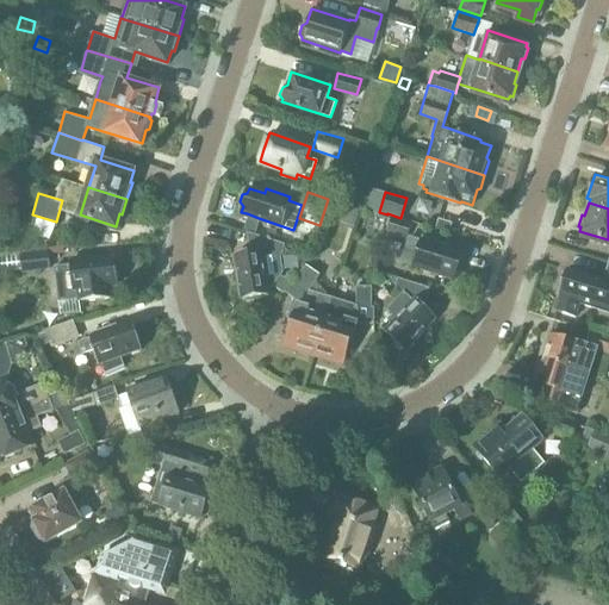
[(387,213),(387,214),(383,230),(406,236),(410,220),(401,218),(387,213)]
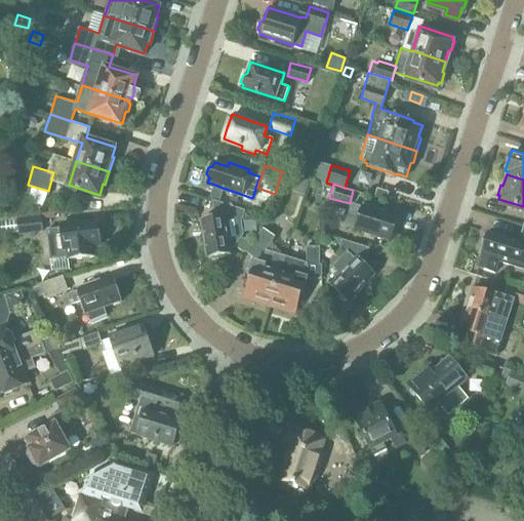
[(231,253),(230,249),(234,244),(237,245),(241,249),(243,250),(250,241),(240,236),(243,232),(240,218),(244,208),(231,204),(232,202),(227,200),(226,203),(217,200),(211,198),(215,218),(203,219),(206,244),(204,247),(205,252),(208,254),(208,256),(209,256),(211,257),(217,256),(219,254),(231,253)]
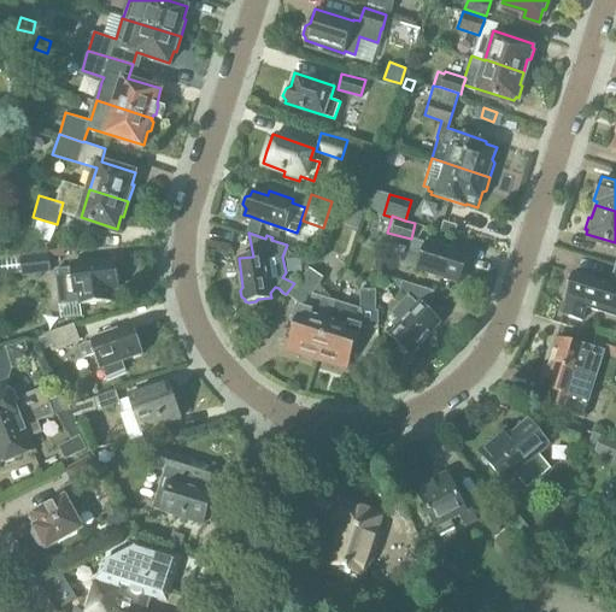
[(461,275),(465,272),(468,264),(465,260),(467,256),(452,251),(453,247),(428,240),(427,242),(414,239),(410,249),(405,265),(417,269),(458,282),(461,275)]
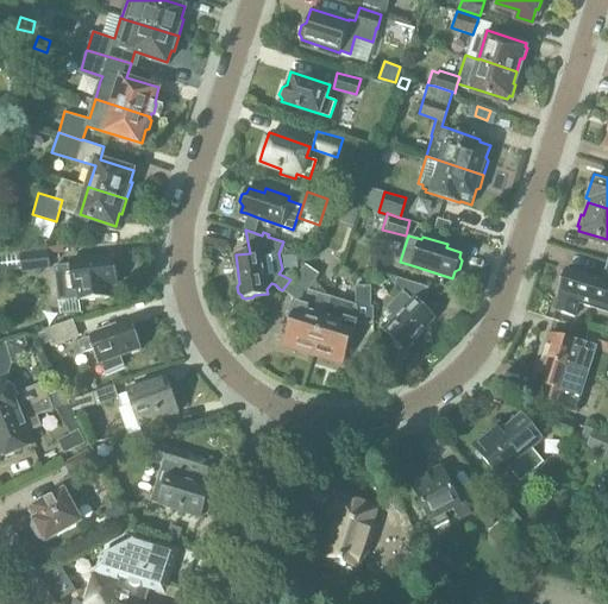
[(0,269),(20,266),(20,269),(50,266),(48,247),(18,250),(0,251),(0,269)]
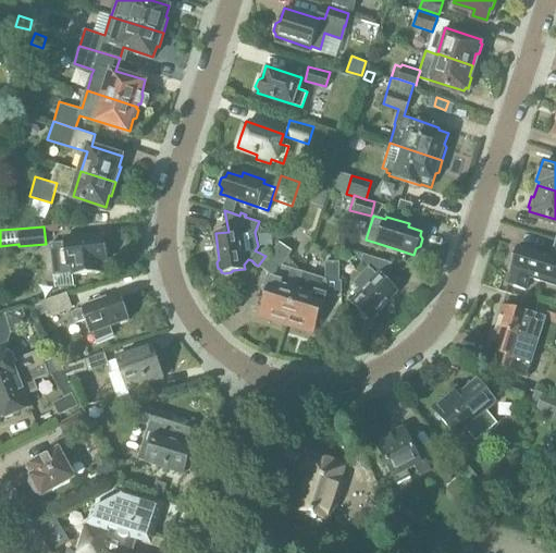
[(103,233),(89,234),(63,237),(63,241),(54,242),(49,243),(52,273),(73,271),(74,273),(98,270),(97,260),(107,259),(106,253),(108,250),(108,243),(104,241),(103,236),(103,233)]
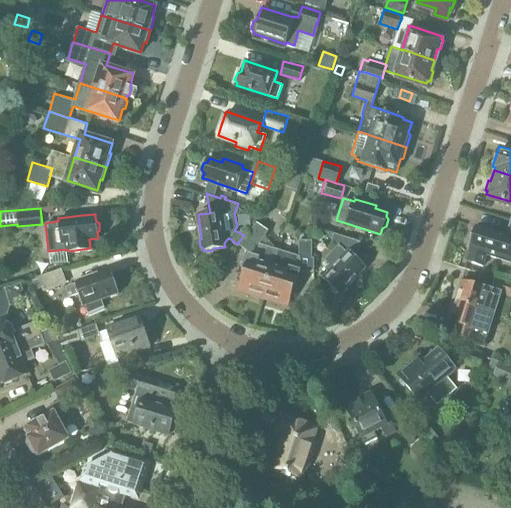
[(334,225),(316,219),(314,225),(332,232),(334,225)]
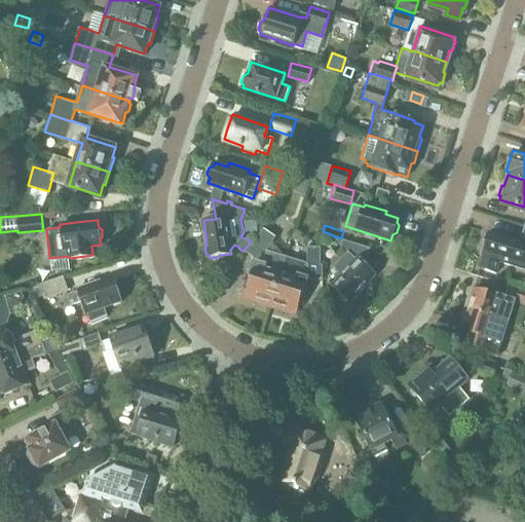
[(524,238),(489,227),(481,252),(482,253),(479,263),(493,268),(497,257),(524,265),(524,238)]
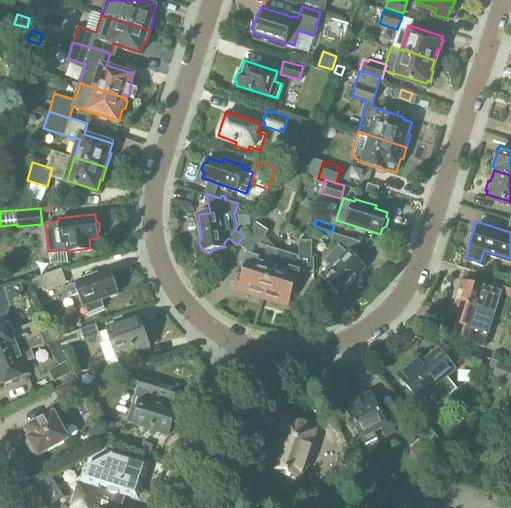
[(278,249),(257,242),(268,230),(258,222),(247,235),(245,234),(240,241),(249,248),(247,252),(246,251),(242,263),(245,265),(238,288),(245,290),(244,294),(262,300),(278,249)]
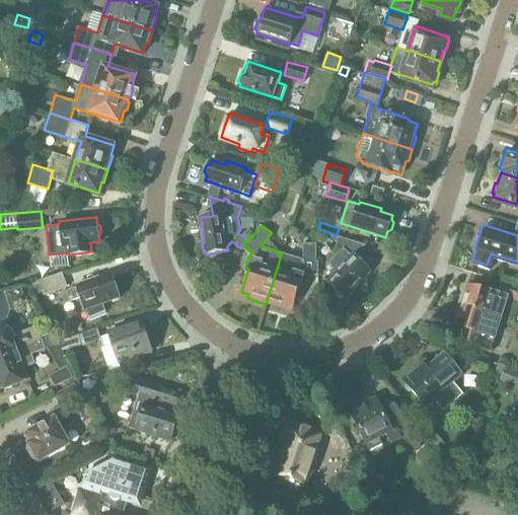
[(351,289),(351,286),(370,267),(369,267),(372,256),(361,252),(364,243),(340,235),(339,239),(345,245),(330,260),(328,262),(334,267),(331,270),(335,273),(328,279),(329,280),(336,286),(336,289),(340,293),(343,293),(344,294),(344,293),(347,293),(351,289)]
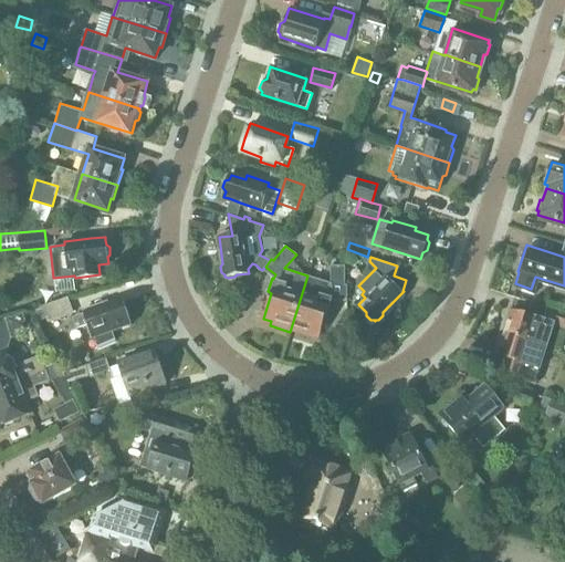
[(328,262),(328,282),(307,276),(290,332),(310,337),(311,334),(318,336),(327,311),(331,312),(332,306),(336,305),(337,301),(335,299),(334,298),(334,292),(347,292),(346,282),(344,282),(344,263),(328,262)]
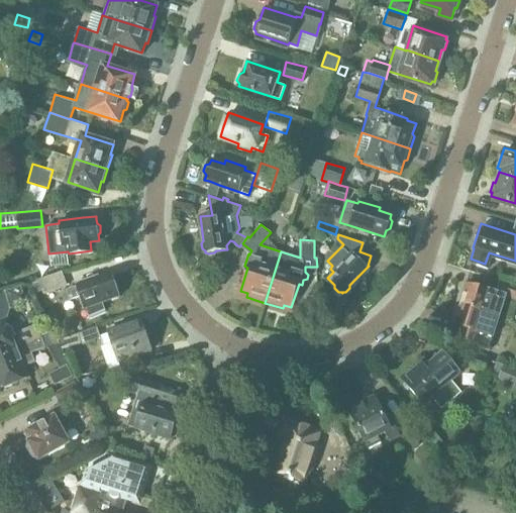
[(60,266),(44,272),(36,274),(42,293),(66,284),(60,266)]
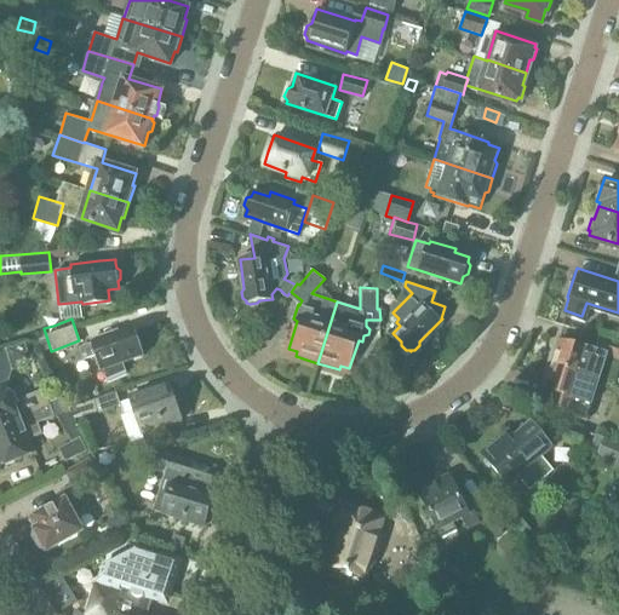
[(121,360),(142,352),(139,345),(142,343),(139,334),(135,333),(133,328),(119,333),(116,329),(91,338),(92,342),(79,346),(84,357),(96,352),(99,365),(101,365),(101,367),(103,366),(108,378),(126,372),(121,360)]
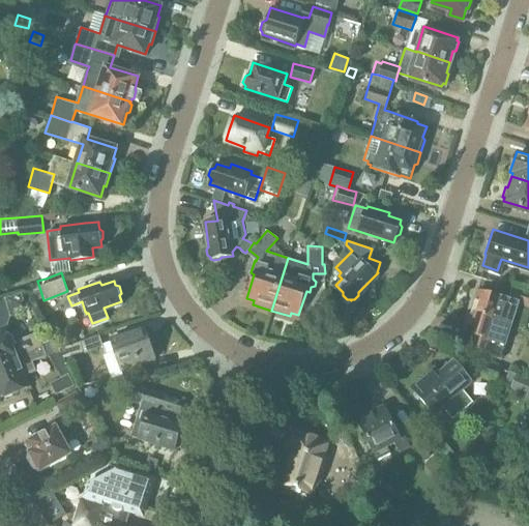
[(517,300),(505,297),(505,296),(477,287),(473,298),(470,297),(467,309),(509,322),(517,300)]
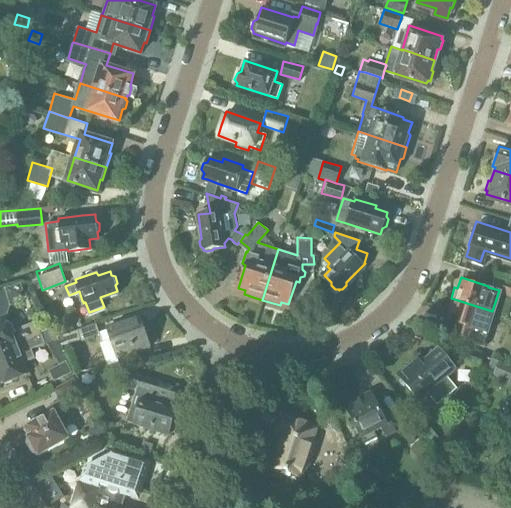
[(510,282),(502,279),(499,290),(510,294),(510,282)]
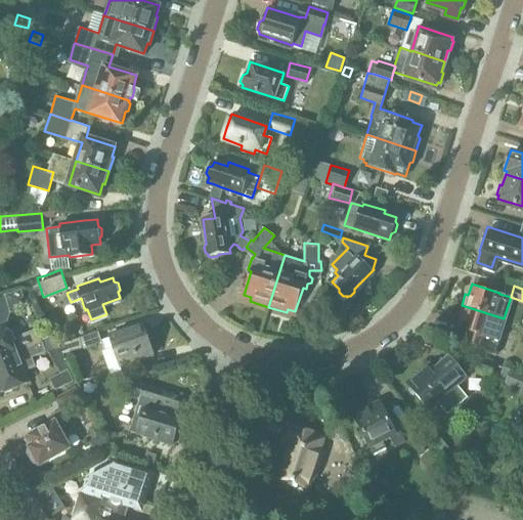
[(3,325),(8,311),(15,310),(23,295),(20,291),(20,289),(4,295),(4,294),(0,294),(0,355),(38,341),(37,339),(49,335),(45,325),(35,329),(9,339),(3,325)]
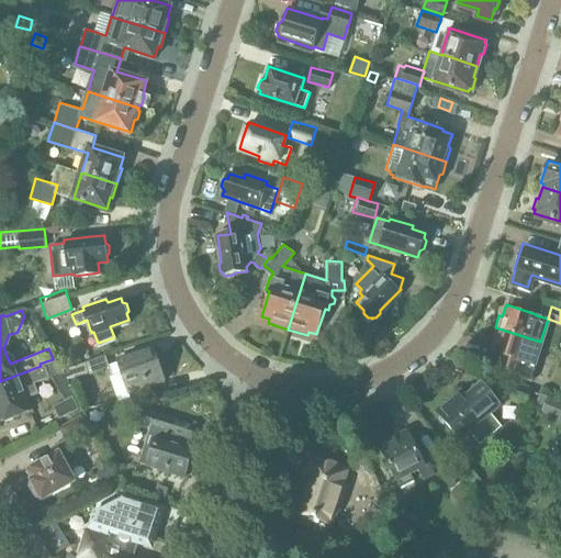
[(540,342),(495,327),(491,338),(493,339),(491,349),(498,353),(494,366),(528,378),(540,342)]
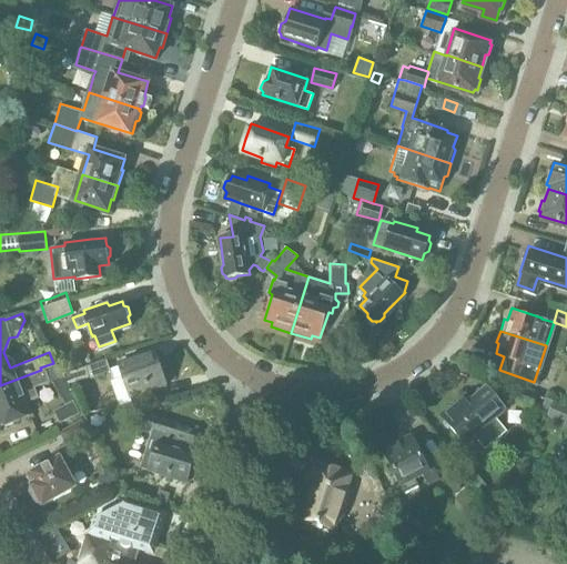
[(145,386),(164,380),(154,352),(133,359),(118,363),(128,392),(129,392),(131,401),(149,395),(145,386)]
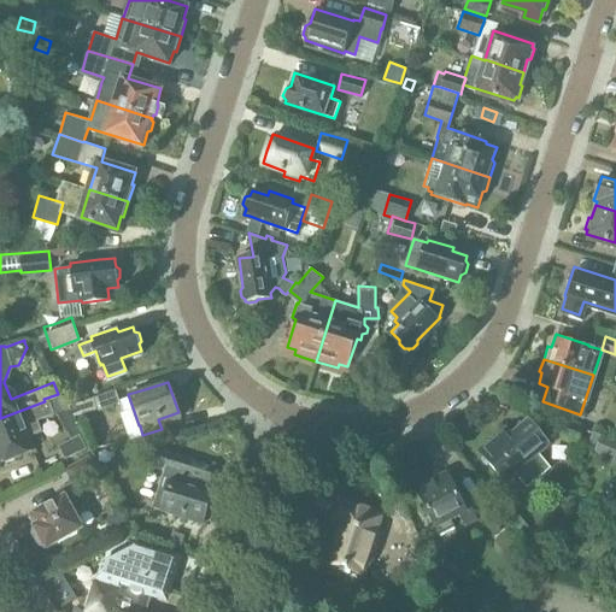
[(119,400),(116,387),(92,395),(97,409),(119,400)]
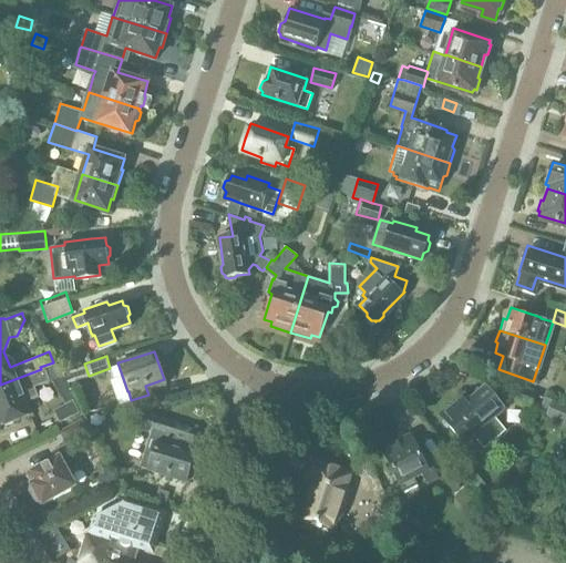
[(55,361),(53,362),(40,367),(41,369),(0,385),(0,423),(28,412),(21,395),(34,390),(32,384),(61,372),(55,361)]
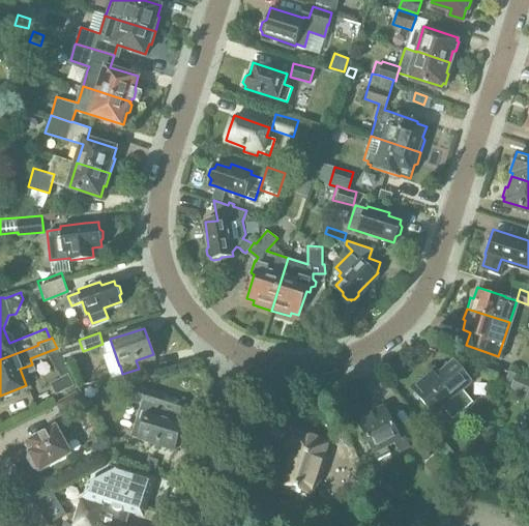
[(481,357),(475,372),(496,379),(502,366),(481,357)]
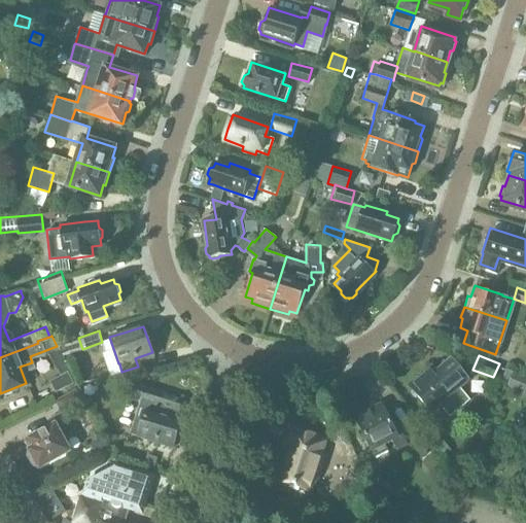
[(422,370),(407,382),(430,411),(440,404),(441,406),(448,415),(468,397),(461,388),(459,387),(468,380),(450,357),(445,361),(435,369),(435,370),(430,363),(422,370)]
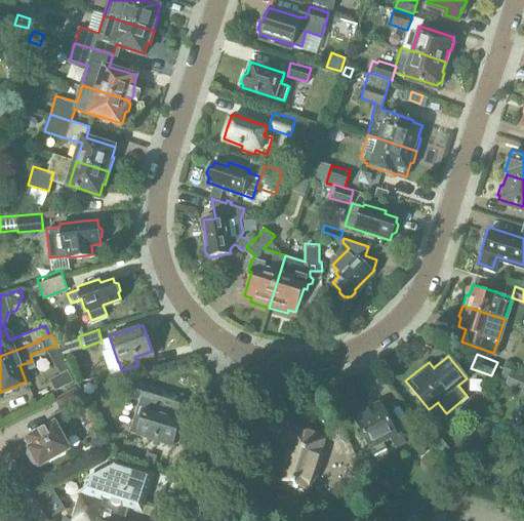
[(72,381),(67,369),(48,378),(54,389),(72,381)]
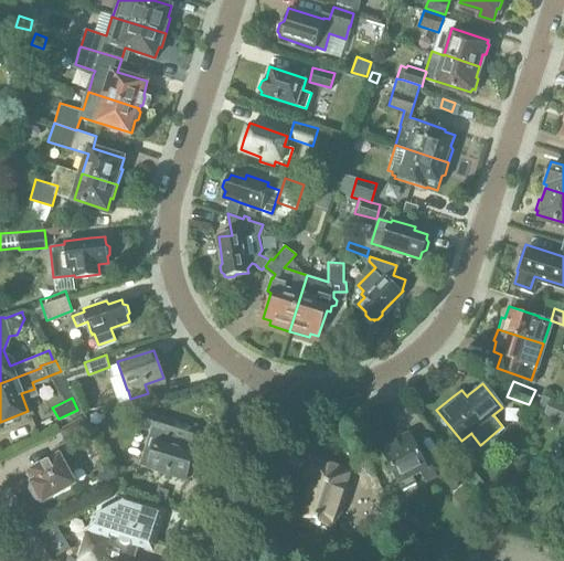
[(152,427),(141,463),(149,465),(149,466),(185,477),(187,474),(191,476),(195,464),(191,462),(194,451),(187,448),(195,424),(147,410),(144,422),(142,425),(152,427)]
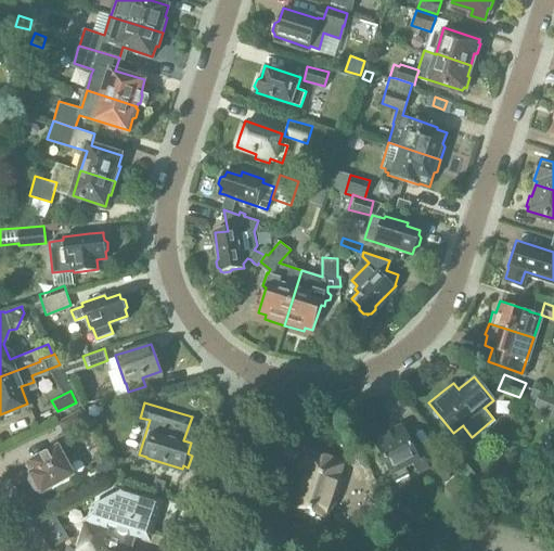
[(54,447),(27,462),(31,471),(29,472),(30,474),(28,479),(34,490),(40,491),(40,492),(74,474),(66,462),(80,455),(73,440),(91,431),(86,421),(86,420),(80,409),(65,417),(59,420),(65,431),(50,439),(54,447)]
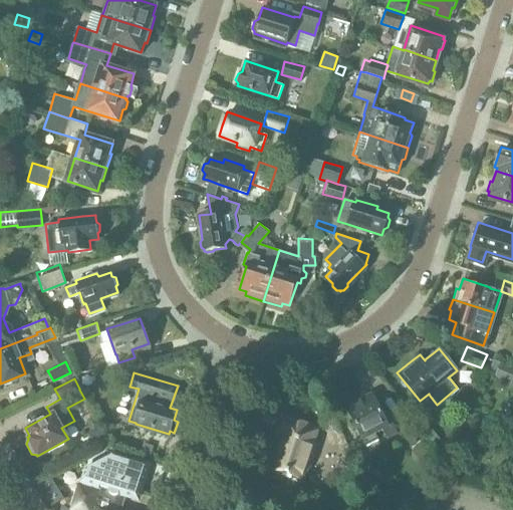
[(390,424),(372,391),(345,405),(363,438),(366,444),(378,438),(374,432),(383,427),(388,435),(397,430),(394,423),(390,424)]
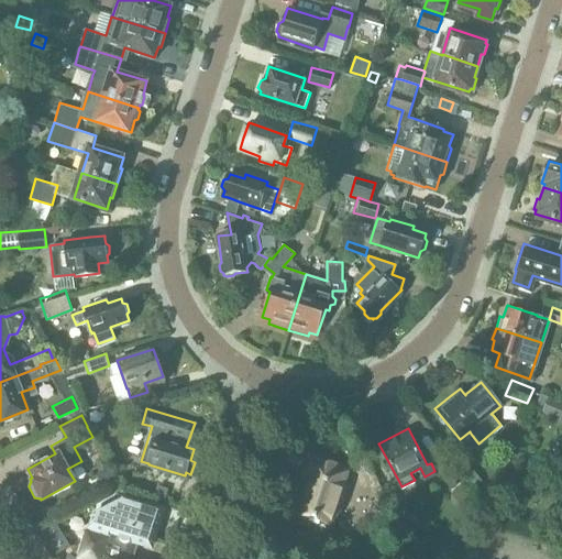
[(561,457),(555,456),(552,469),(561,471),(561,457)]
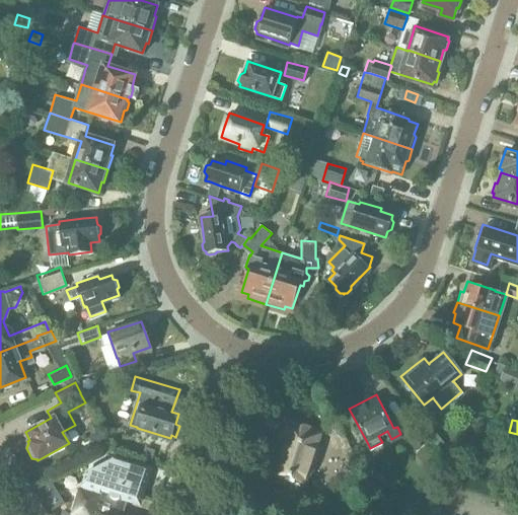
[(317,431),(284,421),(280,435),(287,437),(276,471),(302,480),(317,431)]
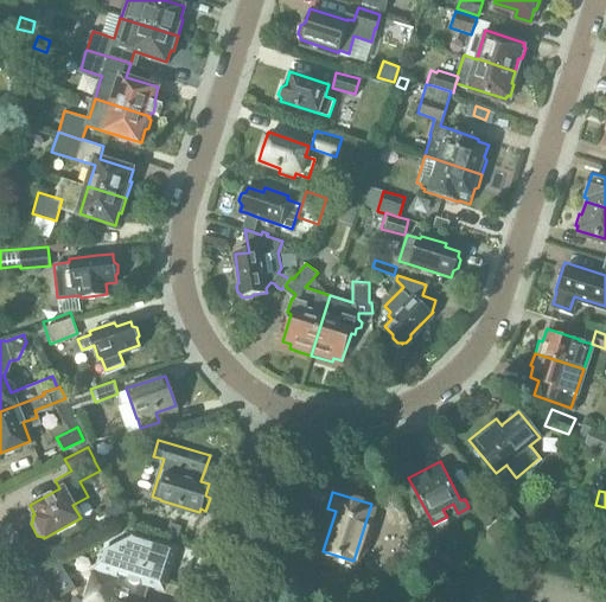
[(471,505),(485,524),(498,516),(484,495),(471,505)]
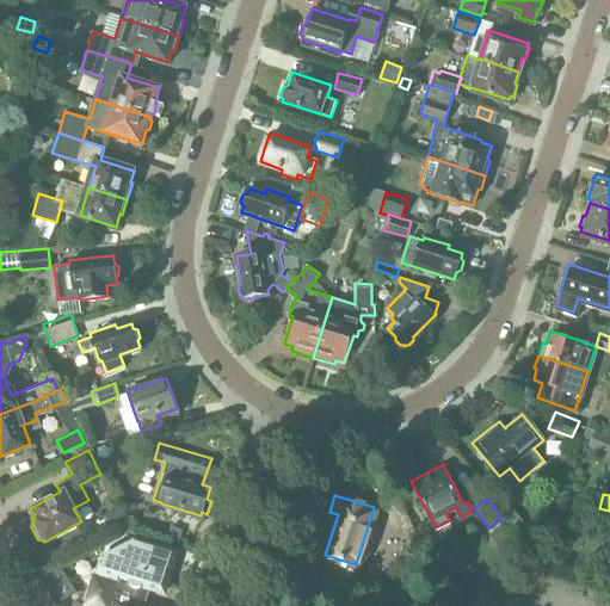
[(182,529),(170,525),(167,535),(178,538),(182,529)]
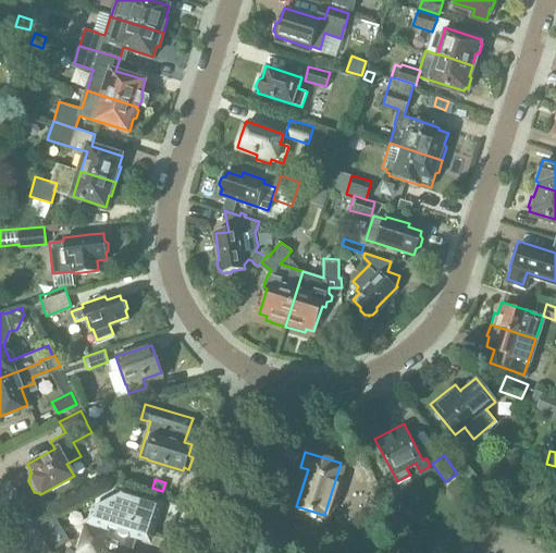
[(97,552),(109,552),(110,552),(123,552),(124,551),(128,552),(130,552),(135,538),(147,541),(150,532),(160,502),(122,489),(95,504),(94,511),(90,510),(82,538),(83,539),(79,548),(97,552)]
